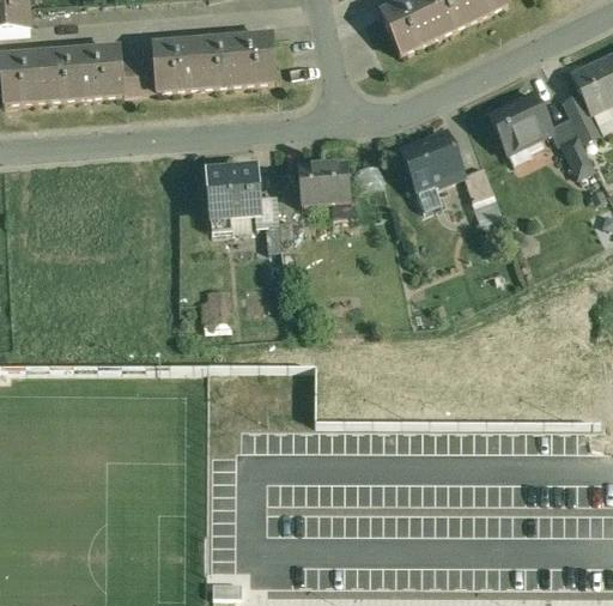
[(0,0),(0,32),(29,30),(26,0),(0,0)]
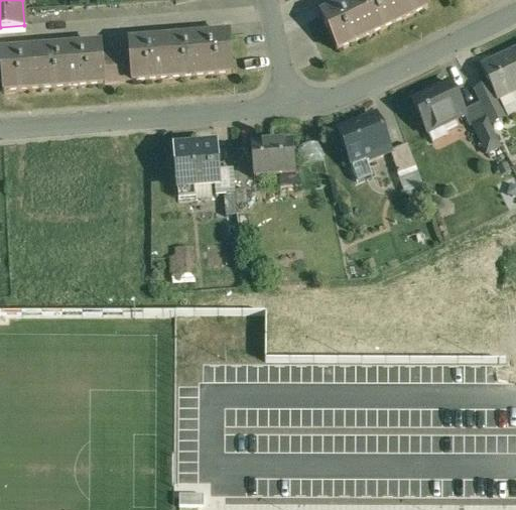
[(345,0),(319,12),(336,45),(427,2),(426,0),(345,0)]
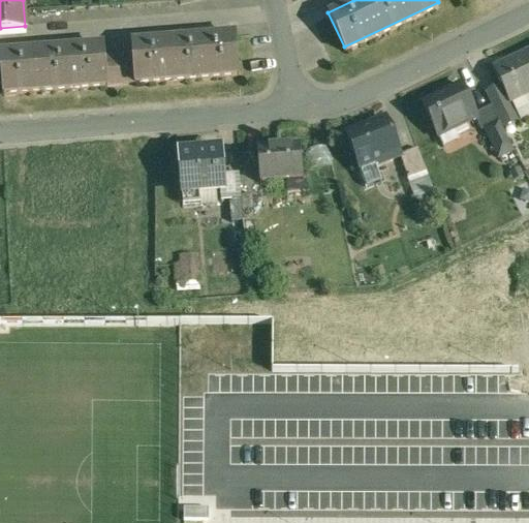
[(236,31),(132,39),(133,52),(134,77),(135,79),(239,70),(236,31)]
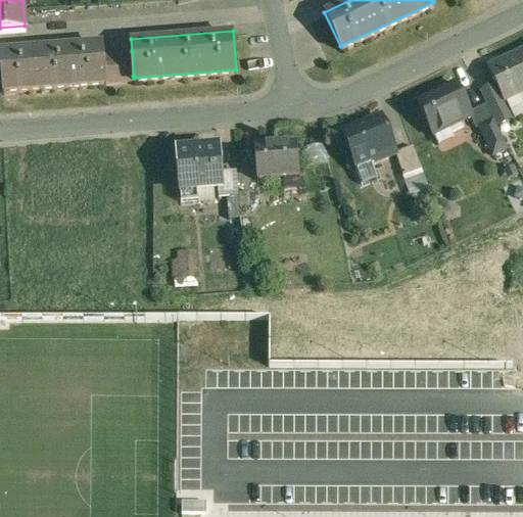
[(103,41),(0,49),(3,89),(106,81),(104,54),(103,41)]
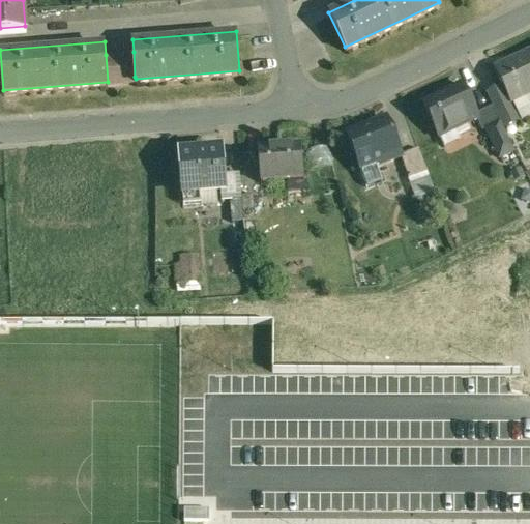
[(529,47),(495,64),(502,82),(510,98),(512,97),(529,88),(529,47)]
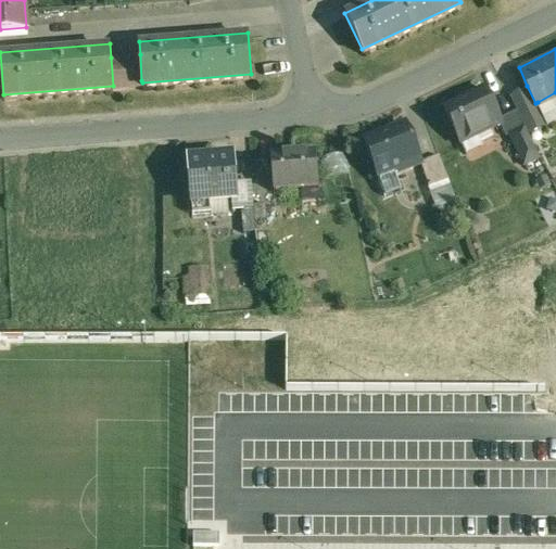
[(140,54),(111,58),(113,84),(141,80),(140,54)]
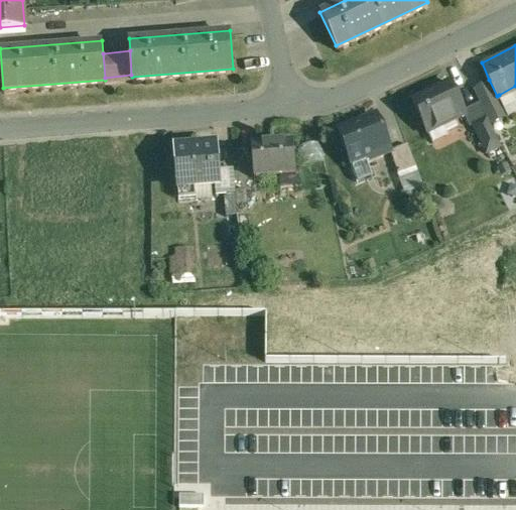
[(449,79),(411,97),(427,129),(465,111),(463,107),(449,79)]
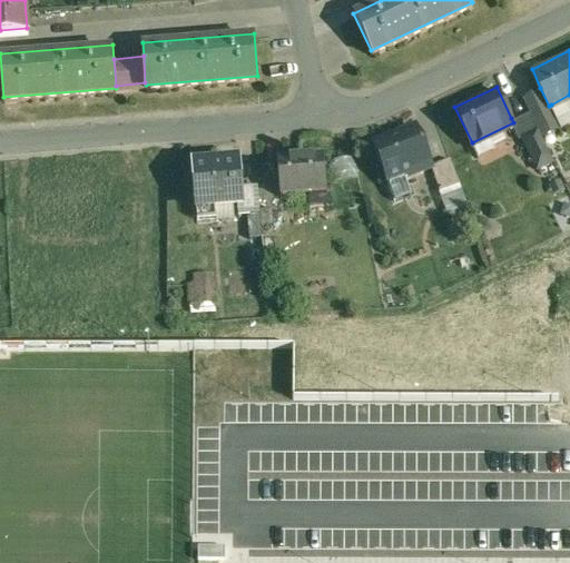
[(540,88),(523,96),(529,109),(538,125),(540,131),(560,122),(551,105),(549,106),(540,88)]
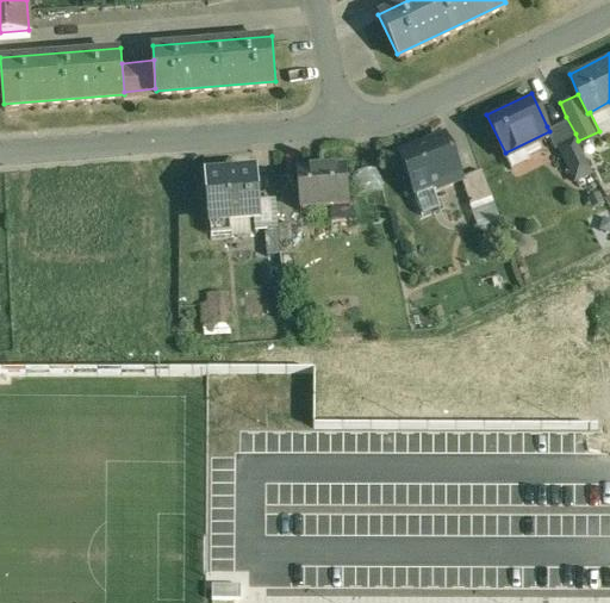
[(566,117),(547,126),(549,131),(555,143),(558,142),(576,134),(566,117)]
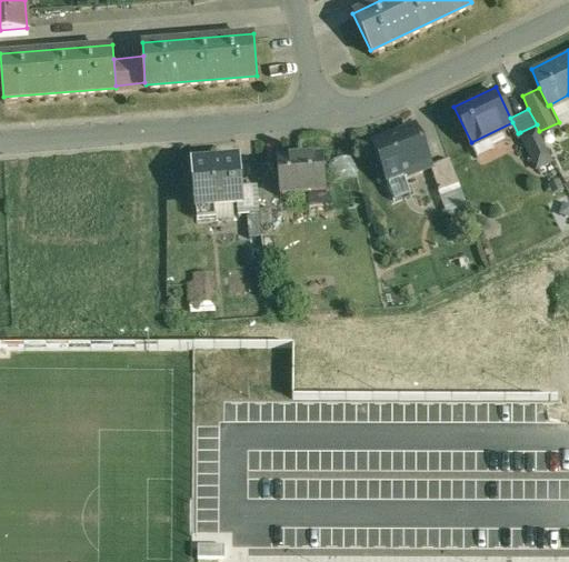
[(416,123),(372,140),(388,180),(431,162),(416,123)]
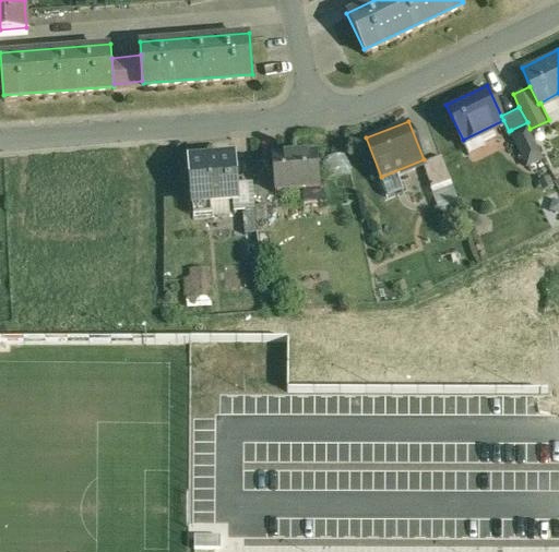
[(527,122),(511,130),(526,162),(543,154),(530,129),(527,122)]
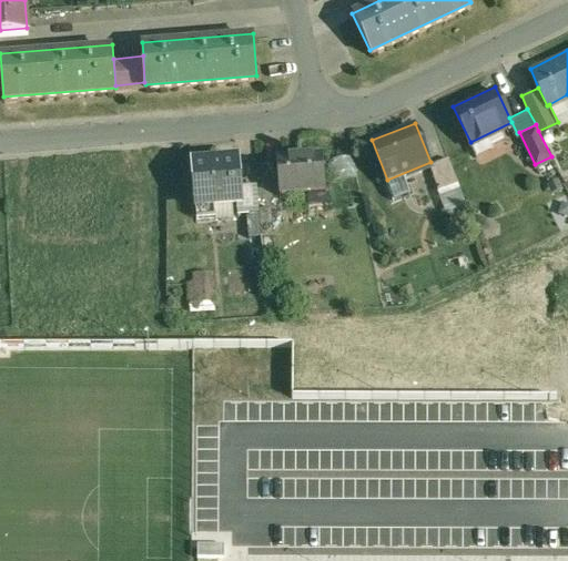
[(322,151),(277,154),(280,192),(325,187),(322,151)]
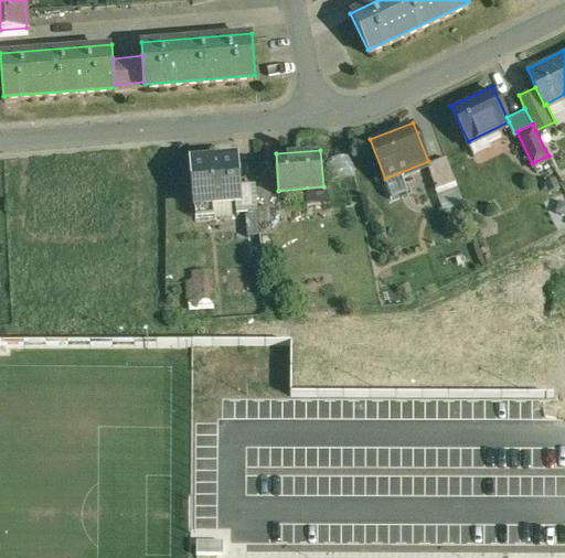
[(446,153),(433,158),(437,171),(432,173),(436,185),(448,181),(456,179),(446,153)]
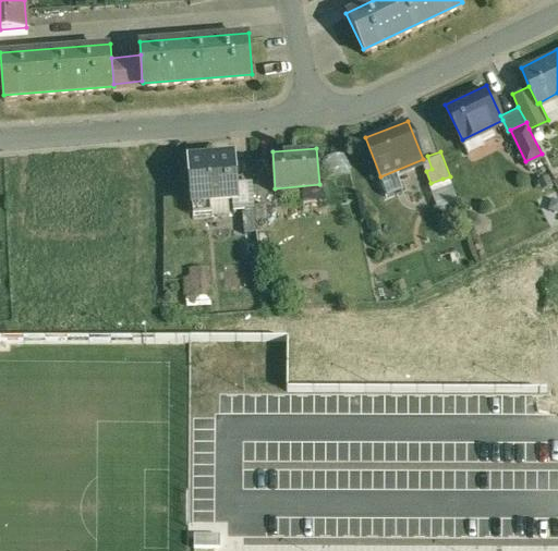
[(217,156),(189,158),(192,200),(238,196),(234,158),(218,159),(217,156)]
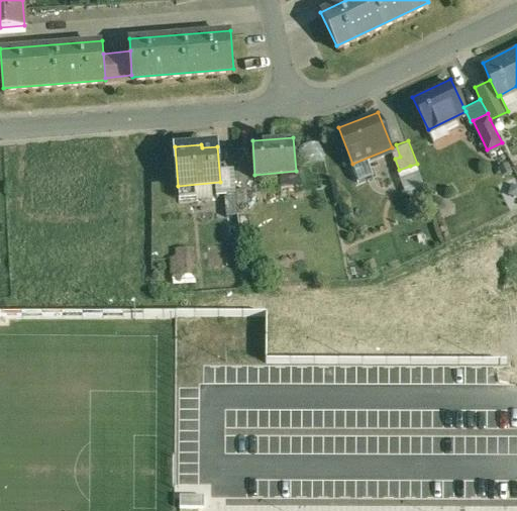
[(417,164),(410,166),(417,185),(424,182),(417,164)]
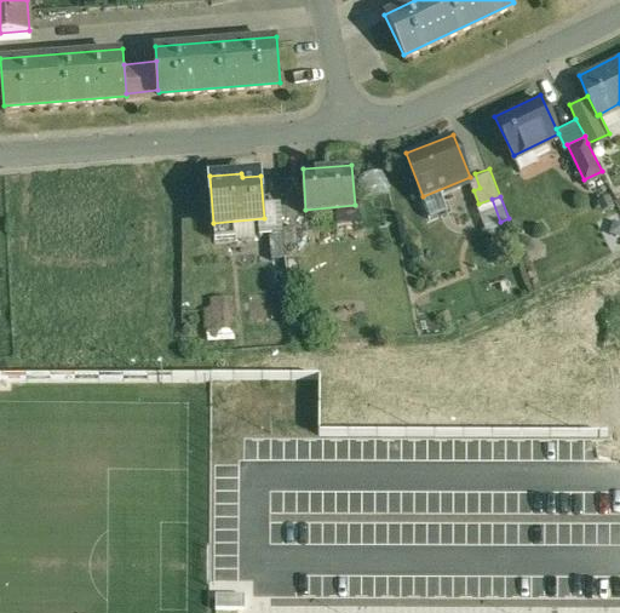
[(296,223),(282,224),(282,228),(285,253),(298,252),(296,223)]
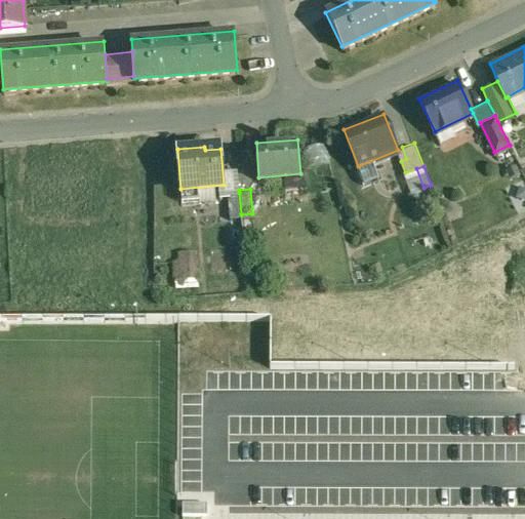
[(239,193),(228,194),(230,215),(241,214),(239,193)]
